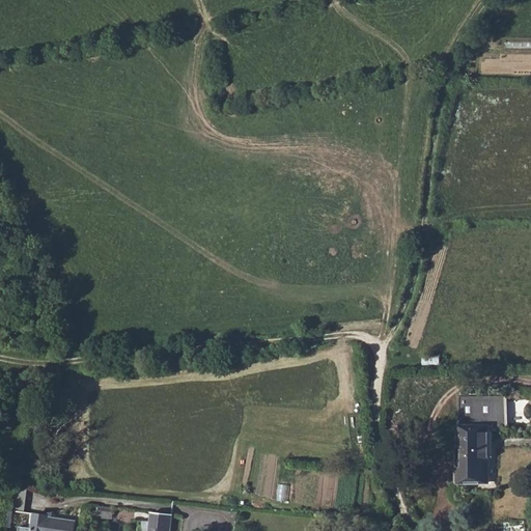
[(487,481),(488,425),(506,424),(506,396),(458,396),(457,482),(487,481)]
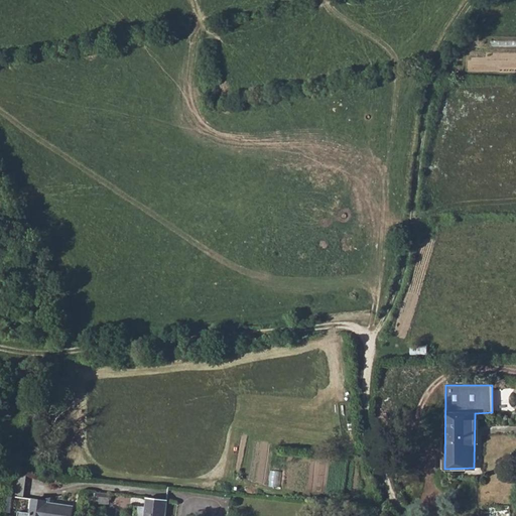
[(13,493),(24,495),(26,474),(15,473),(13,493)]
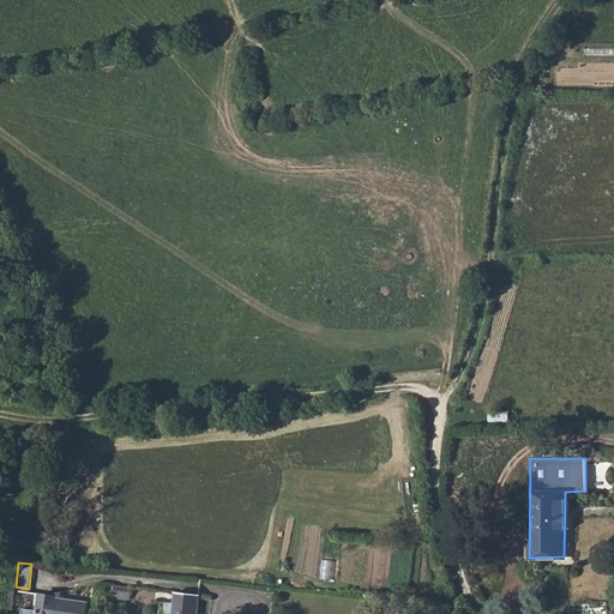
[(18,599),(37,601),(38,593),(19,590),(18,599)]
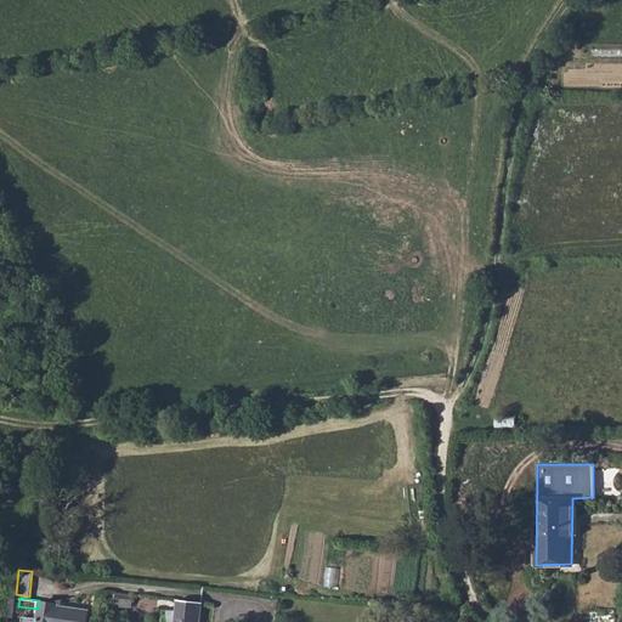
[(56,603),(39,600),(38,609),(37,620),(21,617),(20,621),(85,621),(88,610),(56,606),(56,603)]
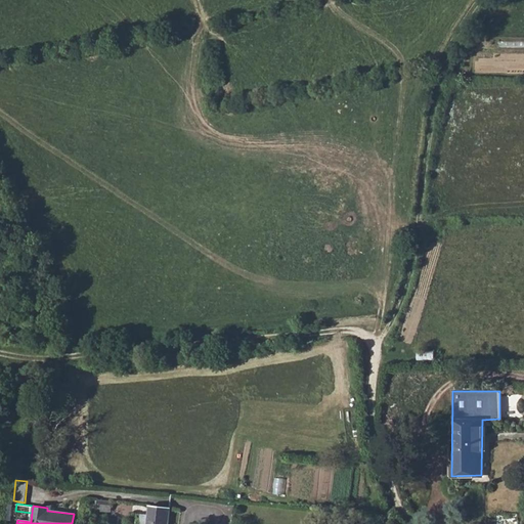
[(168,523),(170,508),(149,506),(148,516),(140,515),(140,523),(141,523),(168,523)]
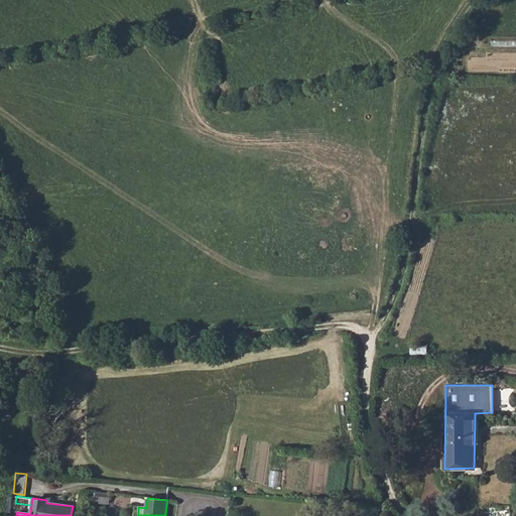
All buildings are outlined.
